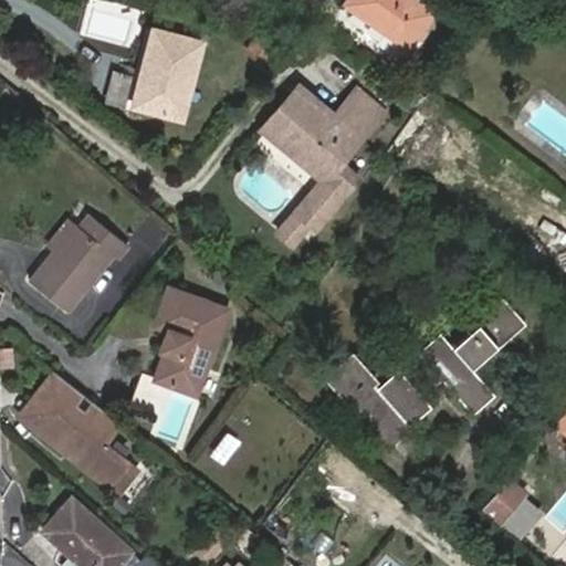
[(410,46),(435,11),(417,0),(348,0),(346,3),(410,46)]
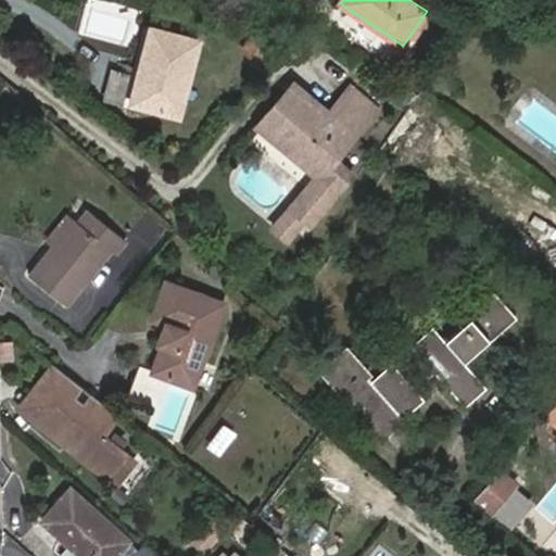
[(177,114),(198,39),(150,27),(131,102),(177,114)]
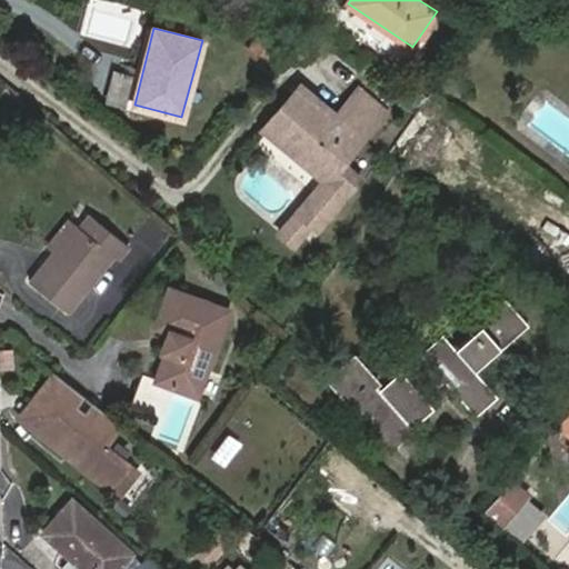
[(343,160),(385,110),(359,88),(337,113),(301,83),(263,127),(327,179),(300,211),(320,228),(362,177),(343,160)]
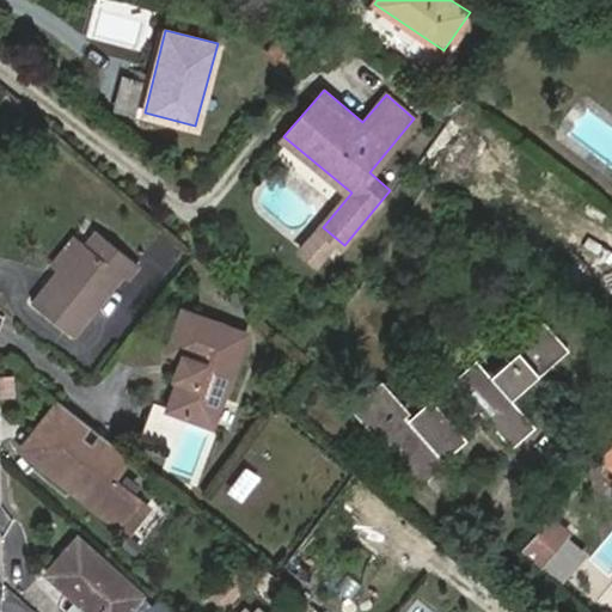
[(87,243),(65,270),(35,306),(73,338),(124,277),(130,282),(142,268),(103,234),(92,246),(87,243)]
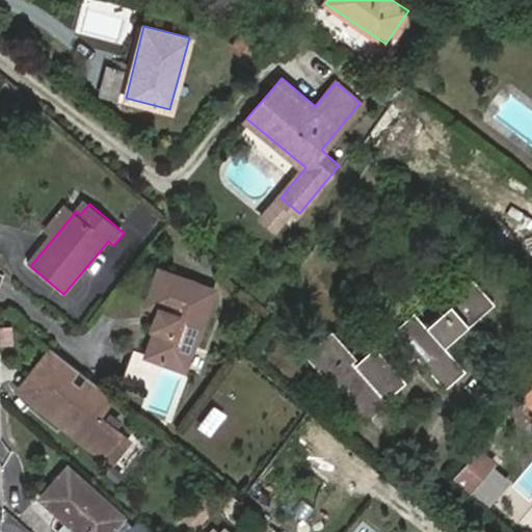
[(50,230),(56,235),(76,211),(71,206),(50,230)]
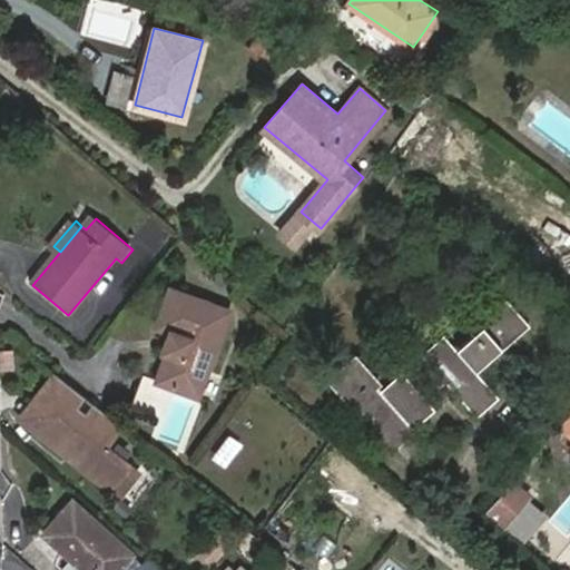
[(174,334),(167,354),(158,381),(144,375),(130,413),(160,422),(173,386),(198,396),(231,310),(172,290),(158,328),(169,333),(174,334)]
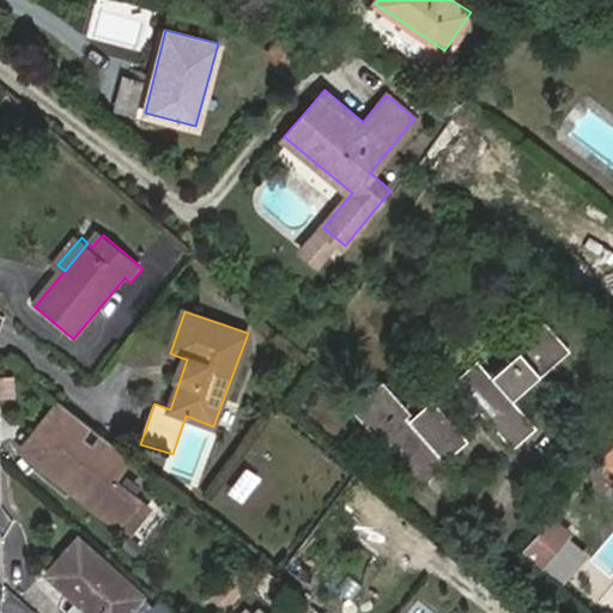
[(479,362),(455,382),(511,445),(534,425),(511,399),(569,347),(548,325),(489,374),(479,362)]
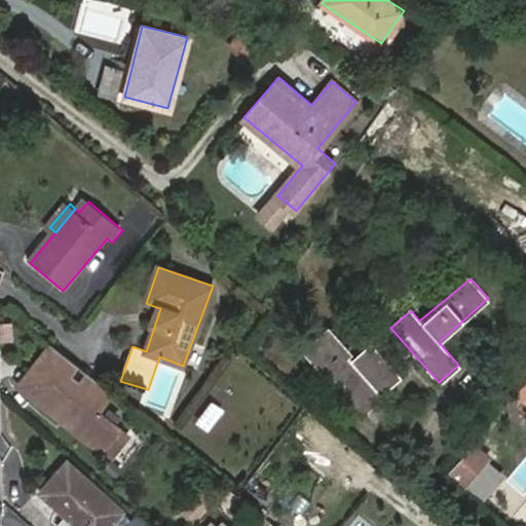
[(149,325),(154,327),(160,308),(156,307),(149,325)]
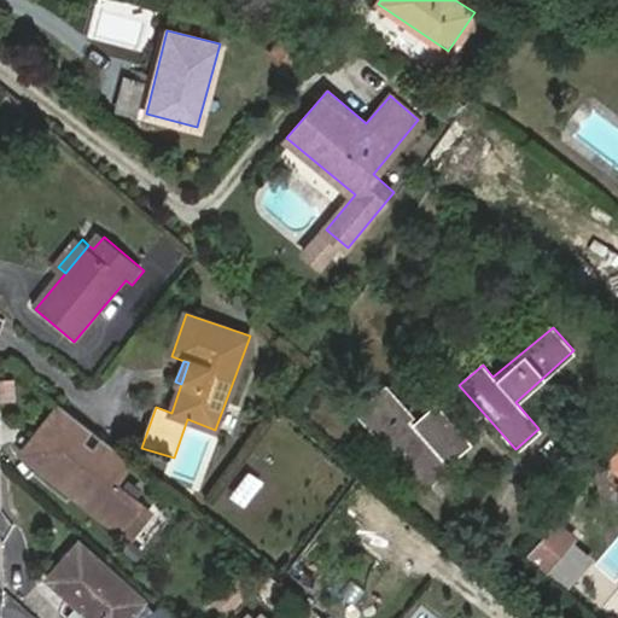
[(384,388),(359,409),(425,484),(449,464),(447,461),(470,441),(438,403),(414,421),(384,388)]
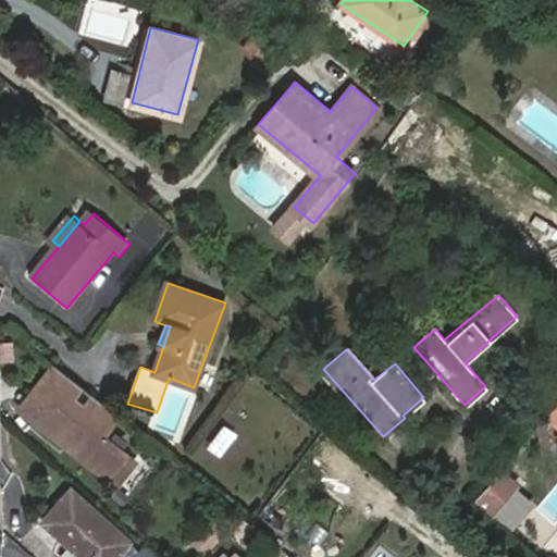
[(121,418),(56,367),(34,394),(44,403),(35,413),(77,449),(76,452),(109,479),(131,452),(109,434),(121,418)]
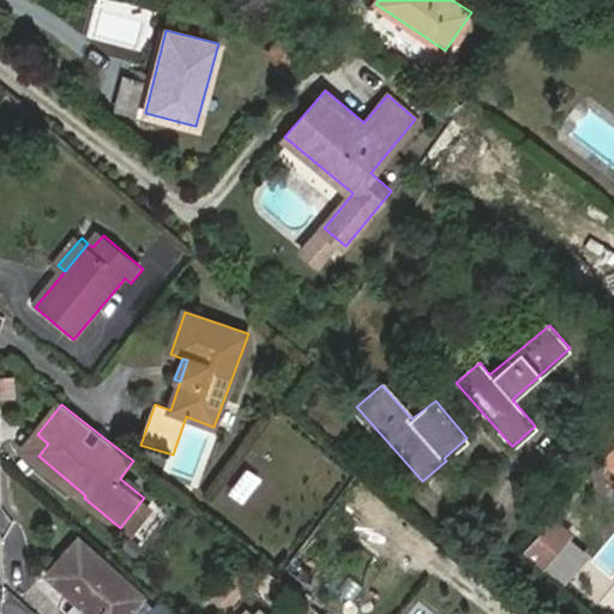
[(48,444),(37,434),(26,447),(38,456),(48,444)]
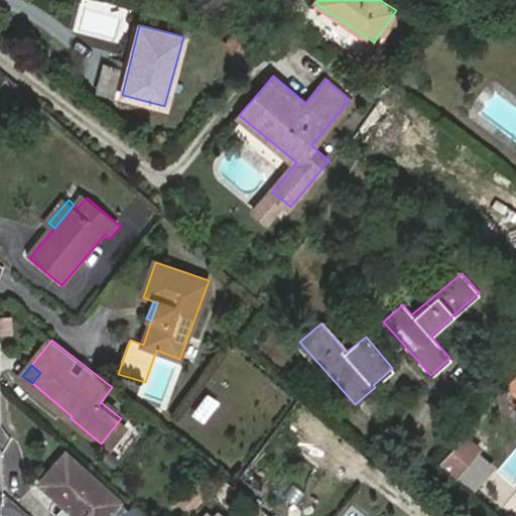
[(191,414),(206,422),(219,399),(205,391),(191,414)]
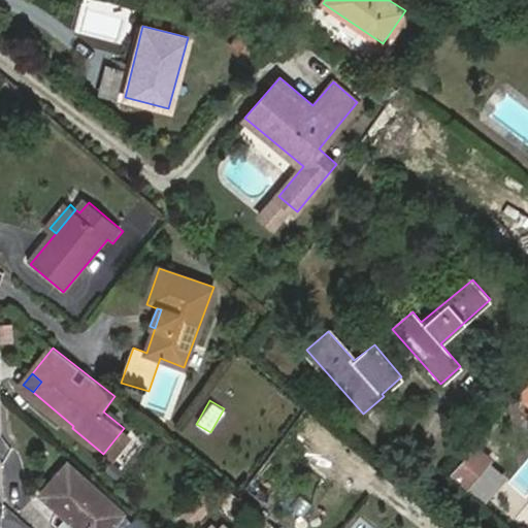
[(489,458),(473,444),(449,473),(464,486),(489,458)]
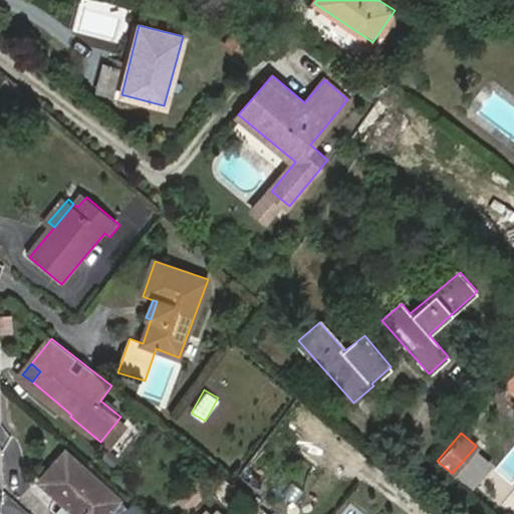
[(75,513),(105,513),(118,500),(65,451),(39,480),(75,513)]
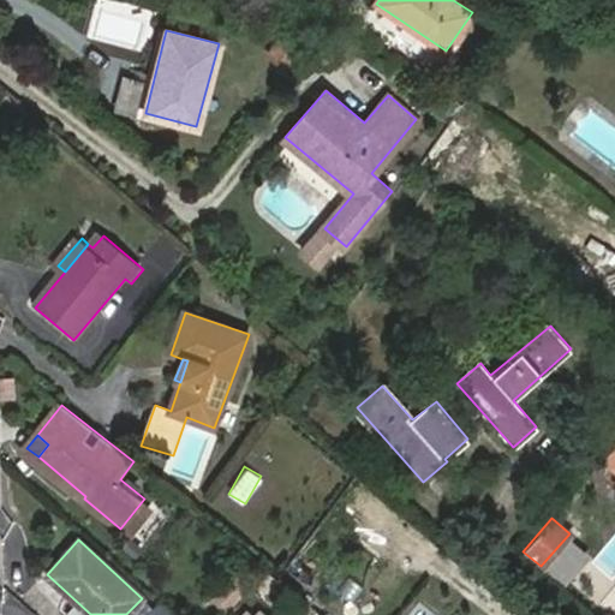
[(175,614),(160,601),(145,614),(175,614)]
